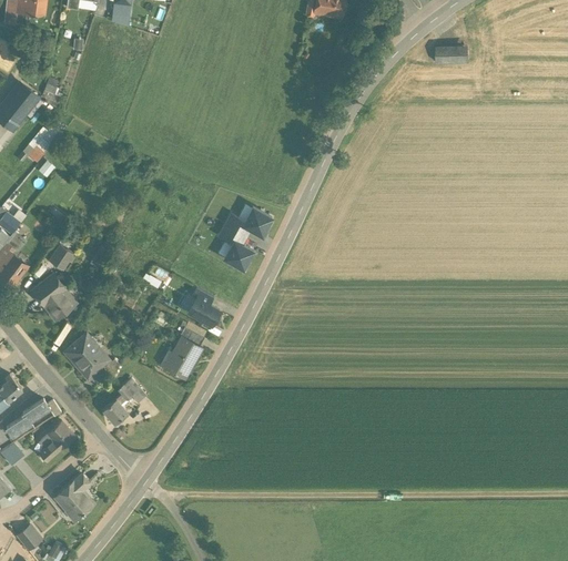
[(44,0),(18,0),(18,3),(17,14),(43,18),(44,0)]
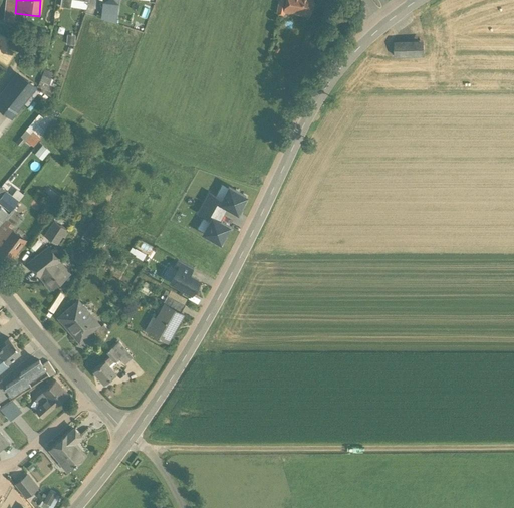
[(60,0),(59,9),(69,10),(71,1),(71,0),(60,0)]
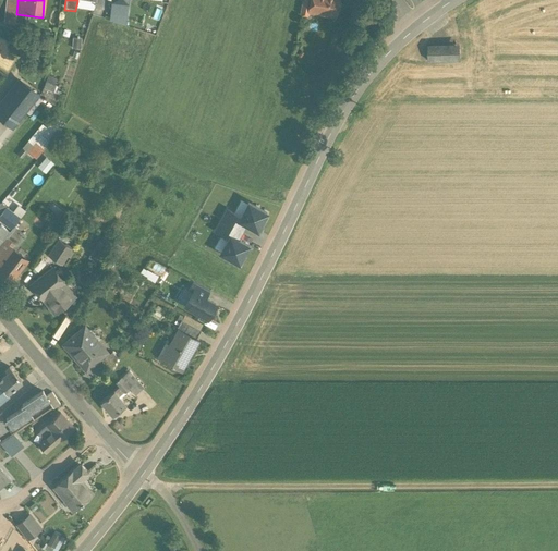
[(311,0),(301,0),(299,15),(308,17),(310,14),(308,14),(311,0)]
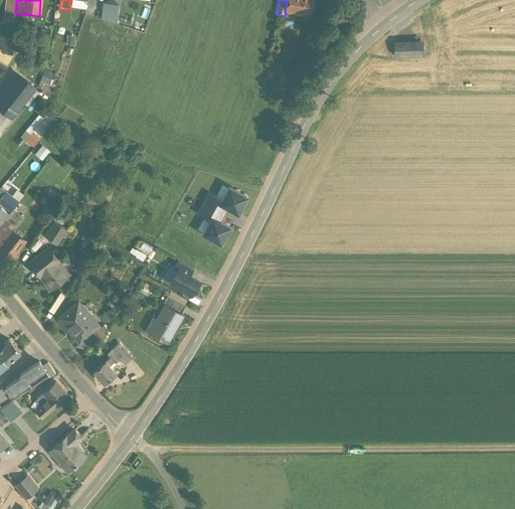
[(312,0),(287,0),(285,13),(286,13),(309,17),(312,0)]
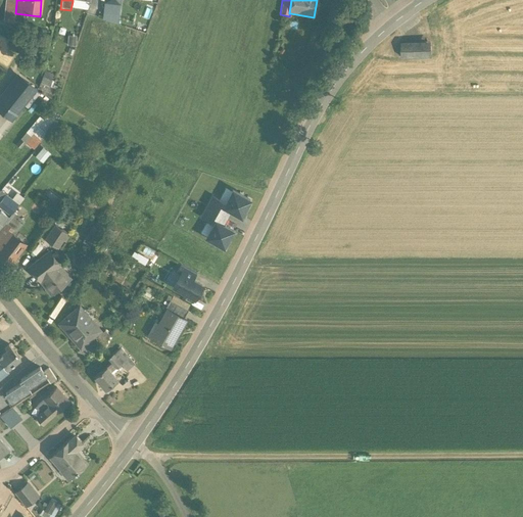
[(16,3),(5,1),(3,24),(14,25),(15,13),(16,3)]
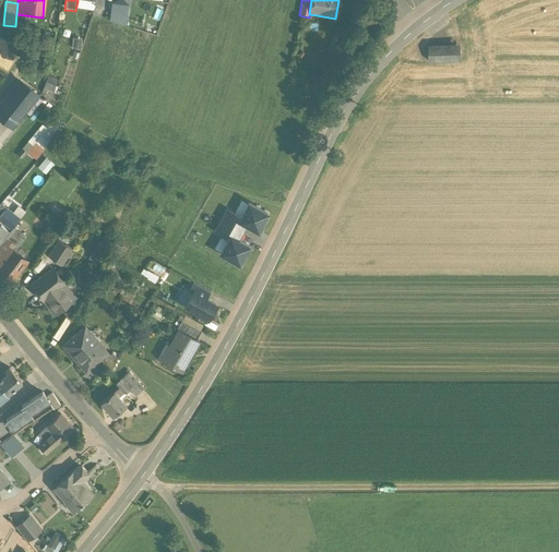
[(461,47),(428,48),(428,61),(461,61),(461,47)]
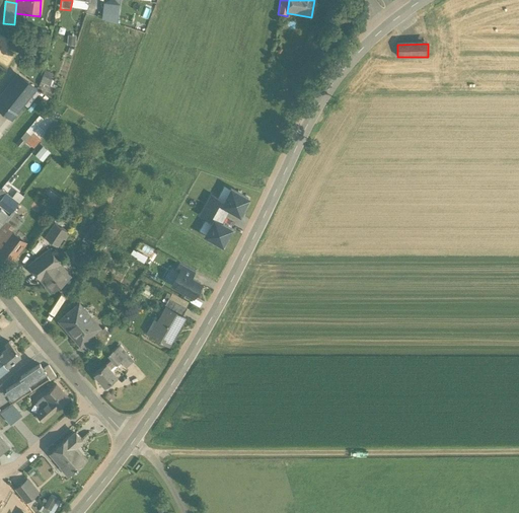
[(41,83),(50,86),(53,77),(44,74),(41,83)]
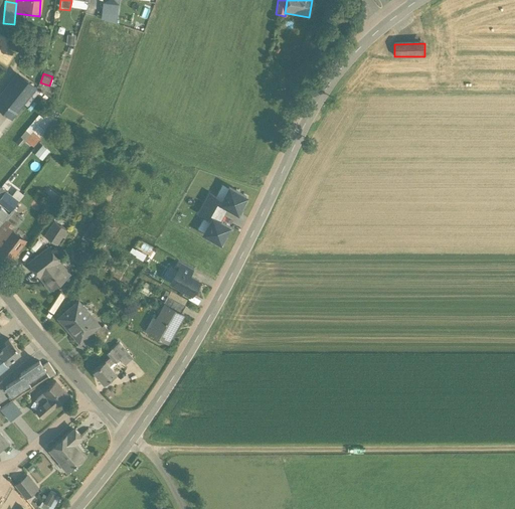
[(34,90),(19,77),(12,86),(27,98),(33,91),(34,90)]
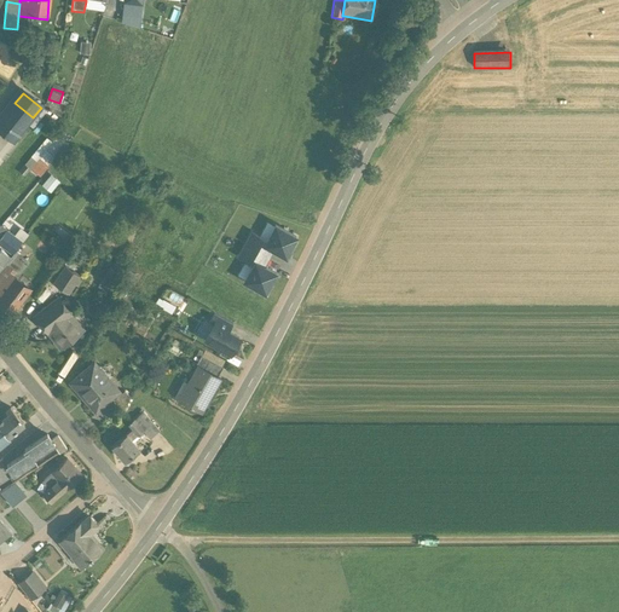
[(65,108),(47,100),(44,108),(62,115),(65,108)]
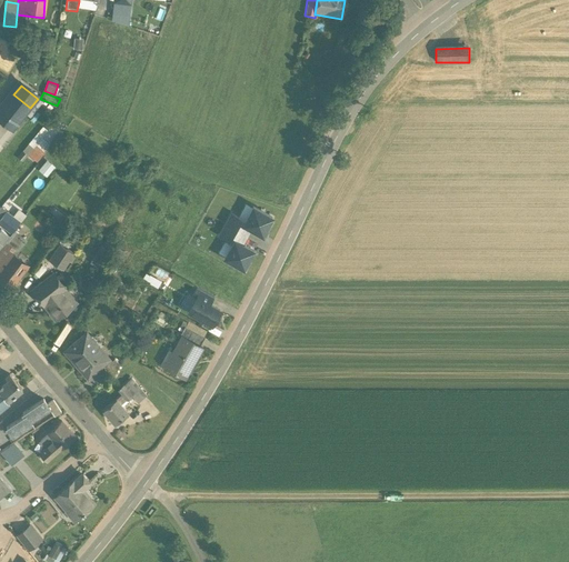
[(30,108),(13,94),(0,112),(0,121),(12,131),(25,116),(30,108)]
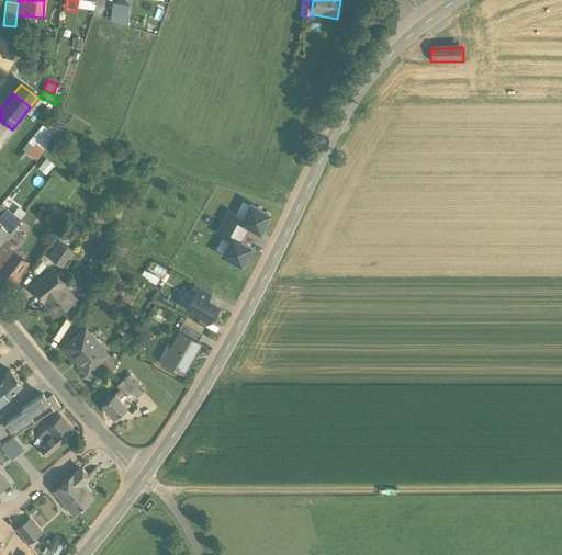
[(30,106),(24,114),(29,119),(42,102),(36,99),(30,106)]
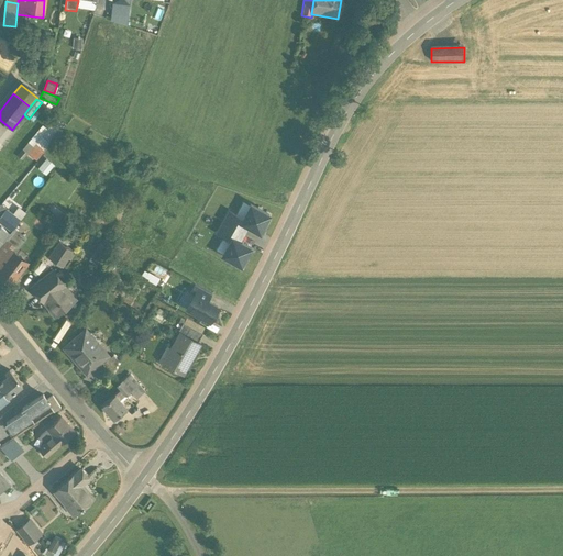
[(51,125),(46,132),(56,141),(62,134),(51,125)]
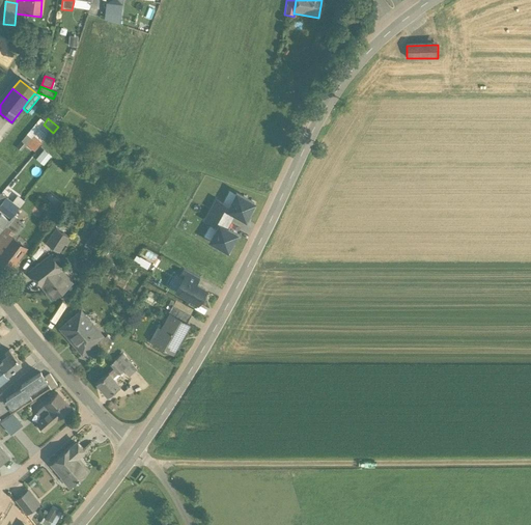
[(27,148),(34,155),(53,133),(44,125),(40,122),(22,144),(27,148)]
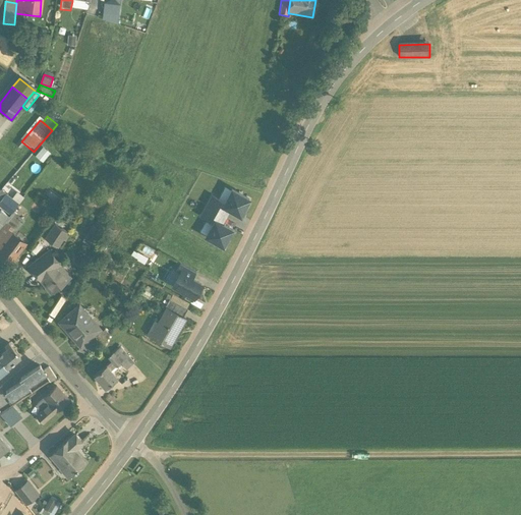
[(26,146),(21,141),(17,147),(22,151),(26,146)]
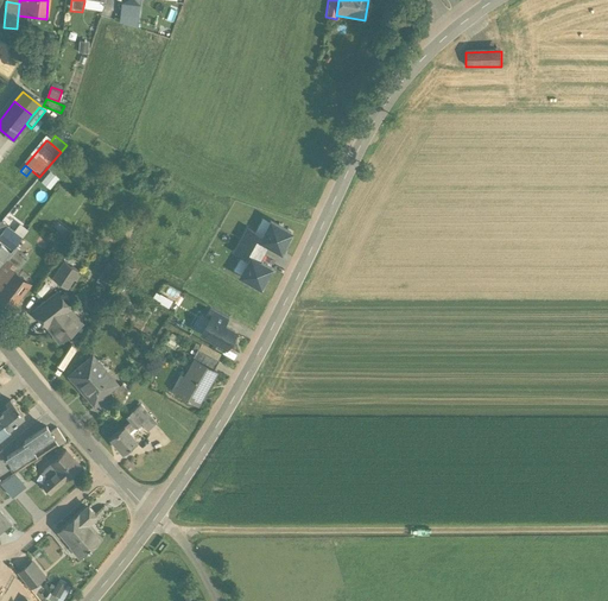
[(49,190),(57,181),(49,176),(42,185),(49,190)]
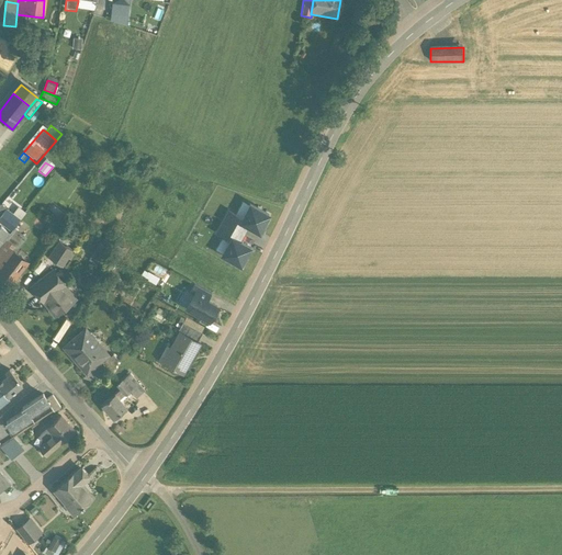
[(239,224),(247,228),(258,235),(268,217),(249,206),(240,221),(239,224)]
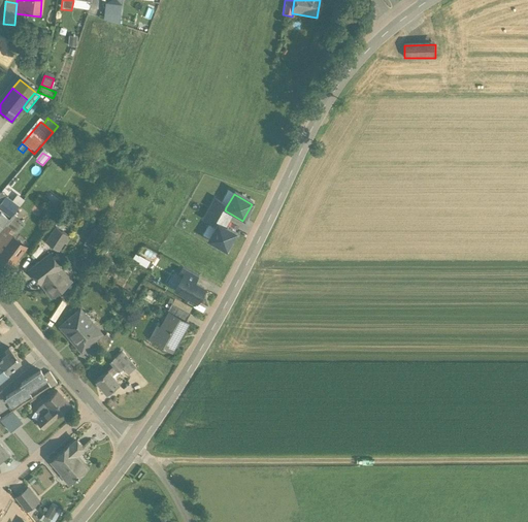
[(19,209),(5,199),(0,205),(0,210),(10,219),(19,209)]
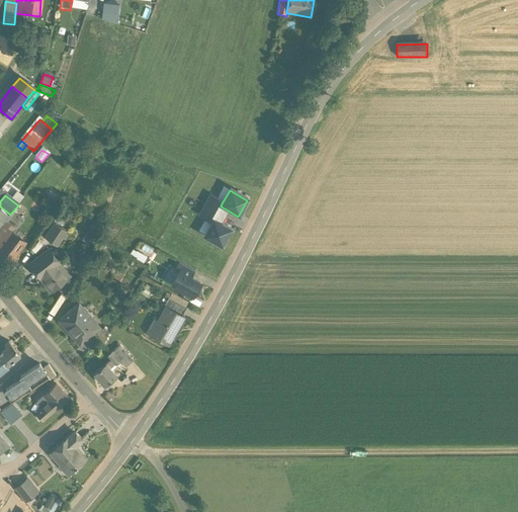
[(221,206),(222,203),(209,196),(204,206),(224,217),(228,210),(221,206)]
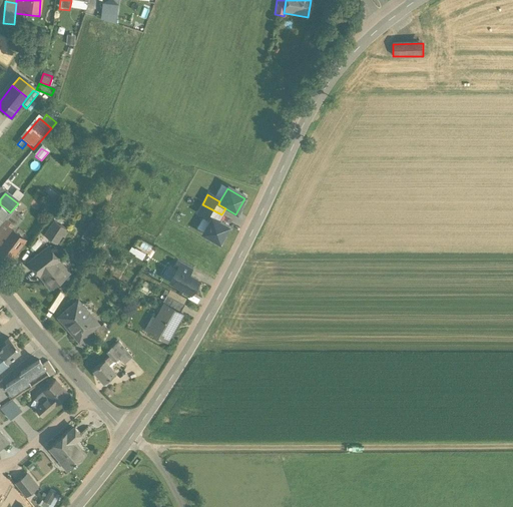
[(210,217),(217,221),(221,214),(202,204),(196,214),(208,220),(210,217)]
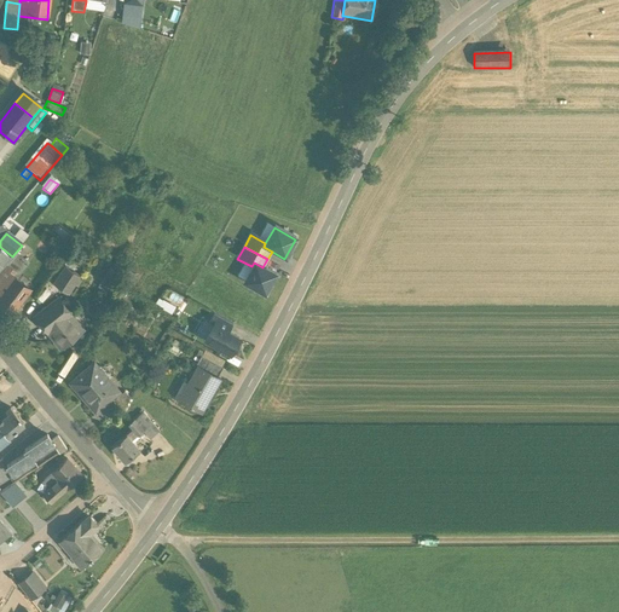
[(254,263),(252,266),(243,282),(265,294),(276,275),(262,267),(254,263)]
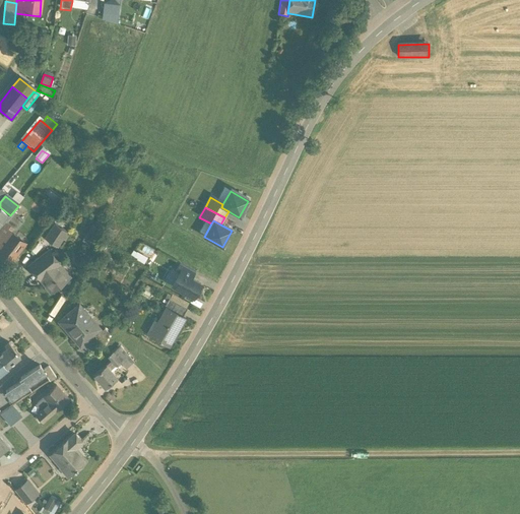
[(1,228),(0,229),(0,242),(3,245),(9,237),(10,238),(15,232),(4,223),(1,228)]
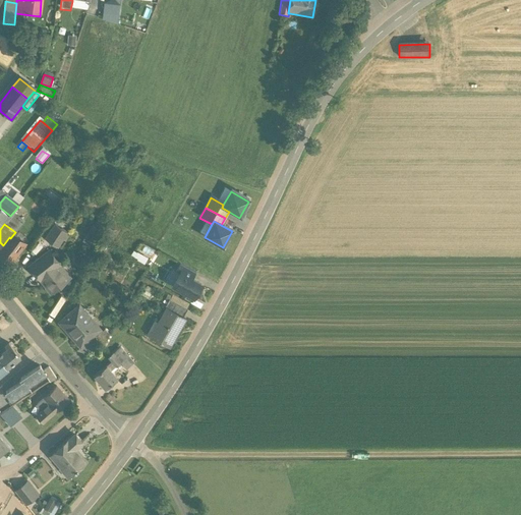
[(67,234),(54,226),(44,240),(57,248),(62,241),(64,242),(67,237),(65,236),(67,234)]
